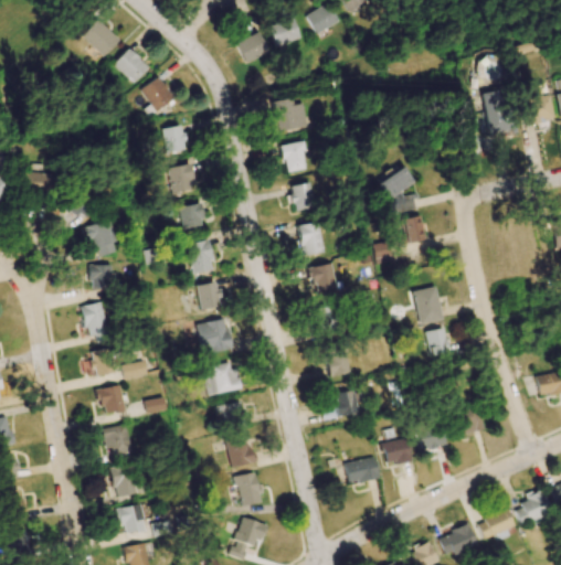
[(368,0),(341,0),(350,12),(368,0)]
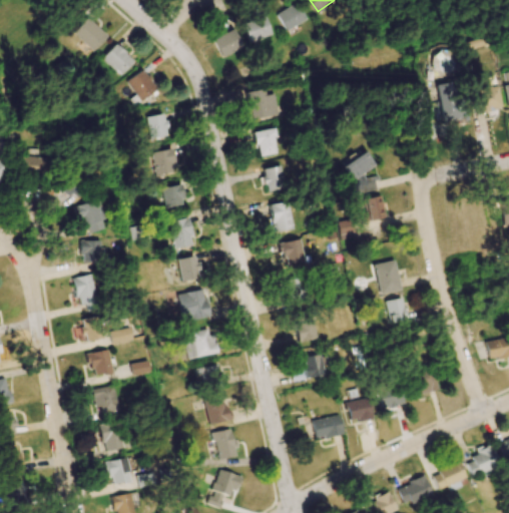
[(289,31),(309,18),(298,2),(279,14),(289,31)]
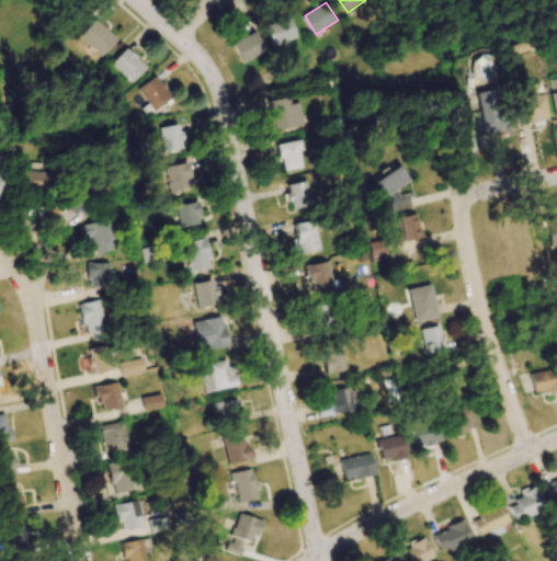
[(299,37),(293,16),(268,24),(274,46),(299,37)]
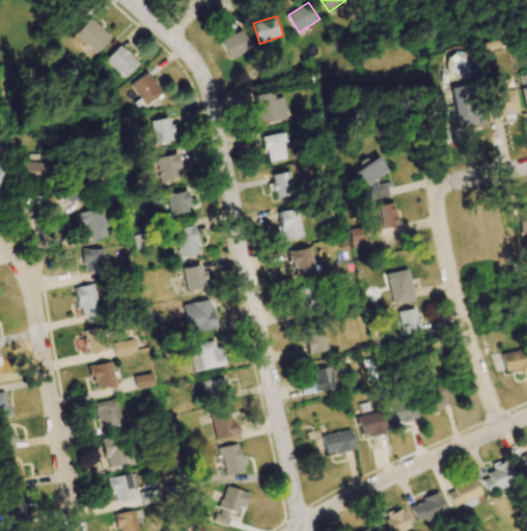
[(78,33),(98,53),(113,37),(92,18),(78,33)]
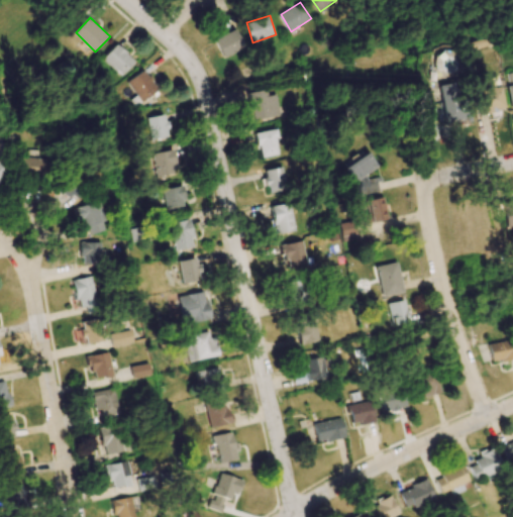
[(245,47),(238,29),(217,38),(224,57),(245,47)]
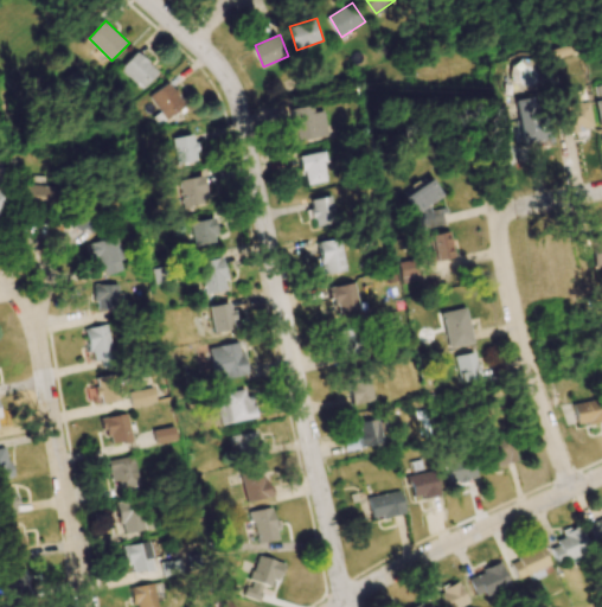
[(123,69),(146,89),(161,71),(139,51),(123,69)]
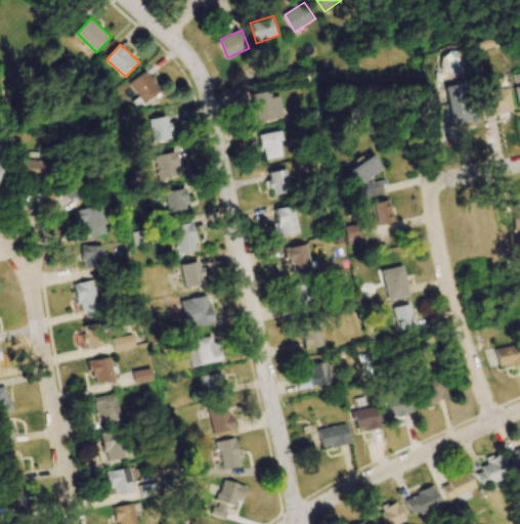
[(131,83),(147,103),(163,91),(147,71),(131,83)]
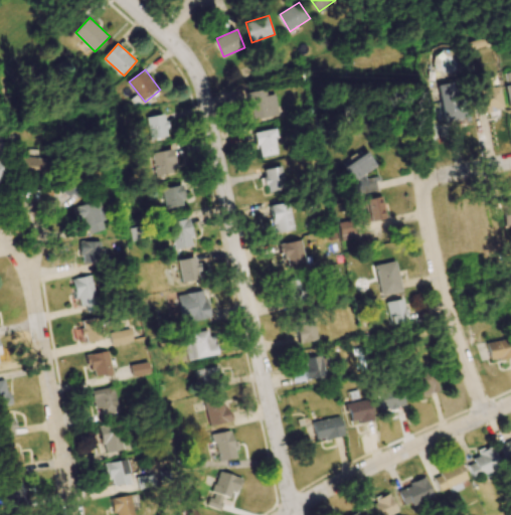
[(440,84),(448,125),(471,120),(463,80),(440,84)]
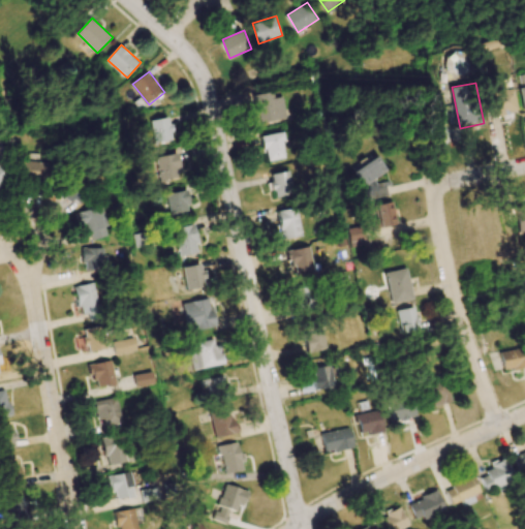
[(518,113),(516,88),(490,91),(493,116),(518,113)]
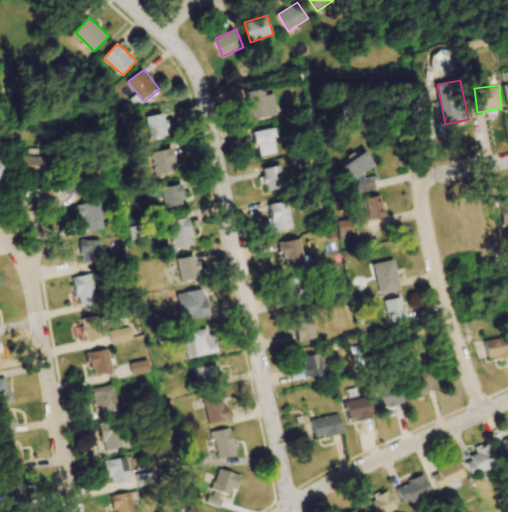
[(267,95),(267,89),(248,91),(252,118),(279,115),(276,94),(267,95)]
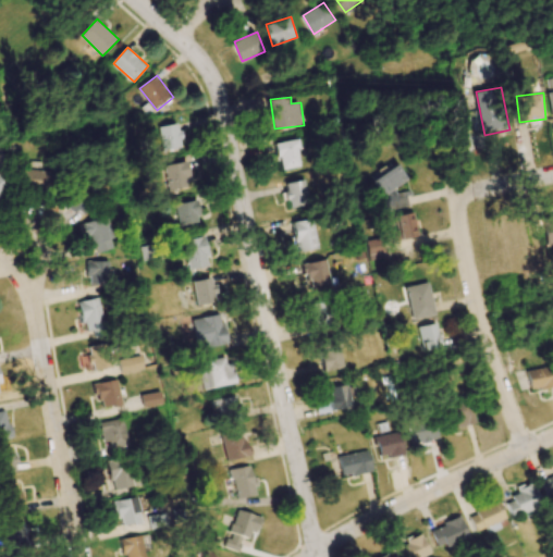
[(185,148),(181,123),(161,126),(166,151),(185,148)]
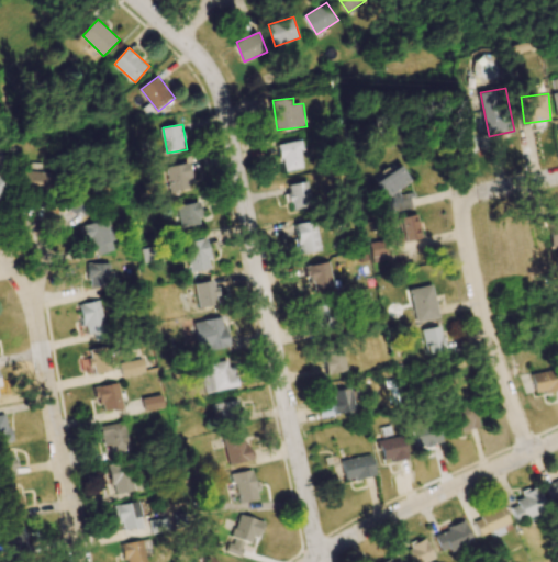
[(281,144),(287,171),(308,167),(302,139),(281,144)]
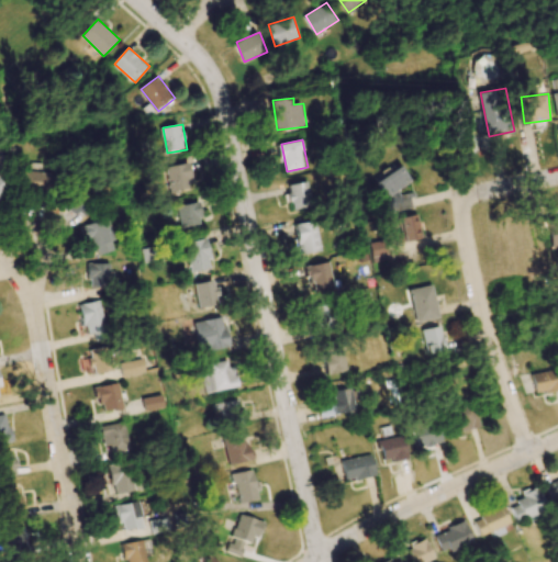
[(196,188),(189,163),(168,168),(174,193),(196,188)]
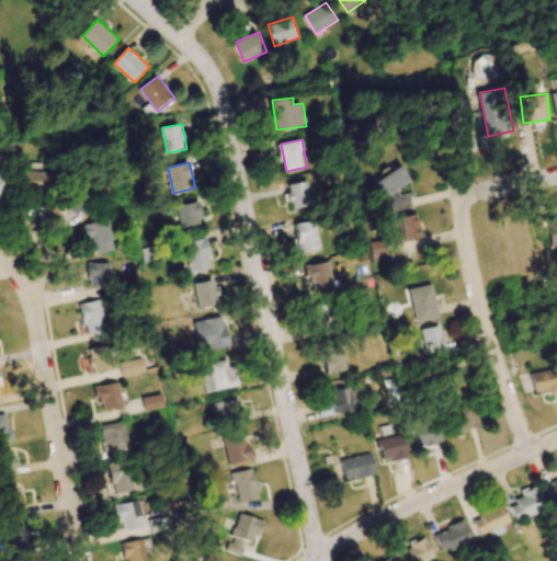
[(413,203),(409,196),(405,198),(399,190),(412,181),(404,165),(374,183),(394,215),(413,203)]
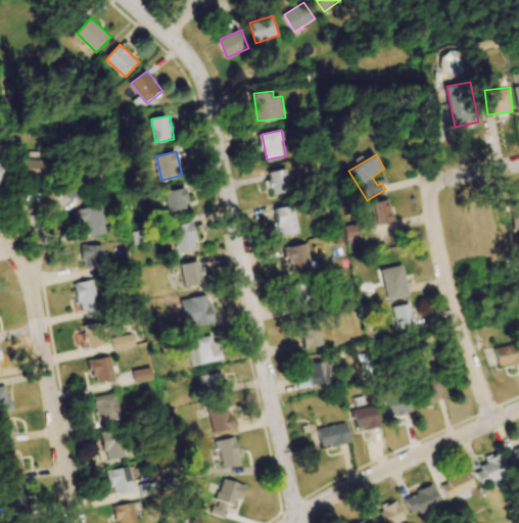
[(26,178),(43,179),(44,160),(28,159),(26,178)]
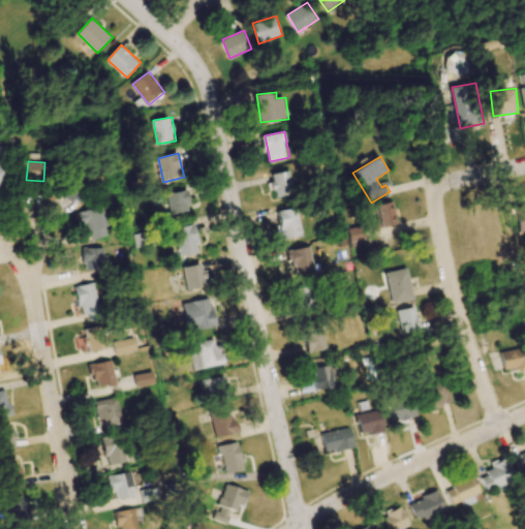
[(0,187),(9,182),(0,165),(0,187)]
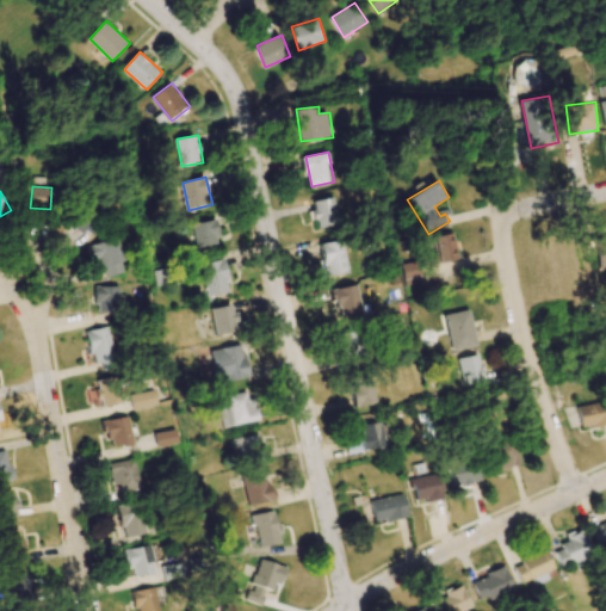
[(342,223),(336,197),(315,202),(321,228),(342,223)]
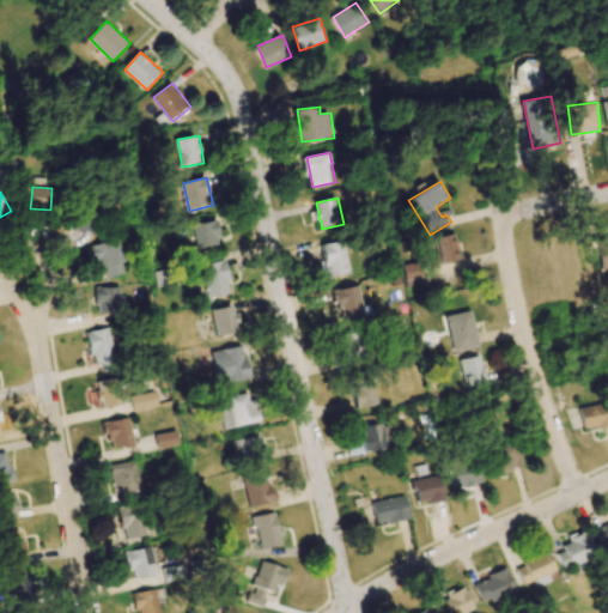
[(104,219),(84,206),(71,228),(91,241),(104,219)]
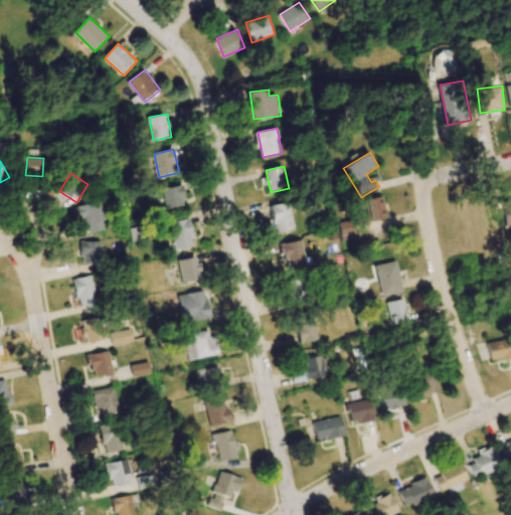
[(168,208),(186,206),(184,185),(165,187),(168,208)]
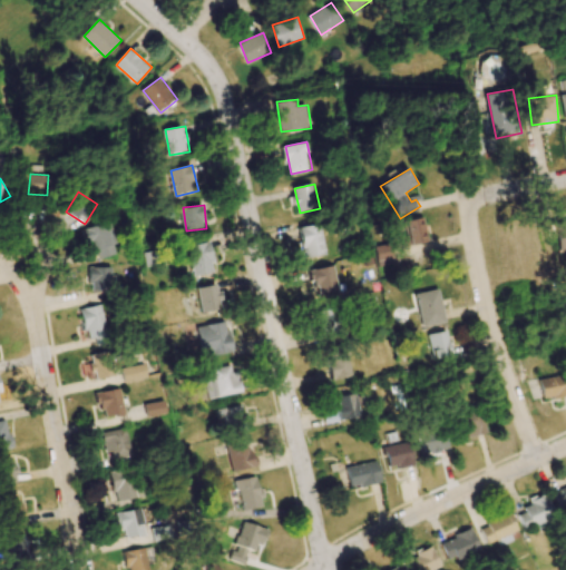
[(411,245),(430,242),(426,217),(407,220),(411,245)]
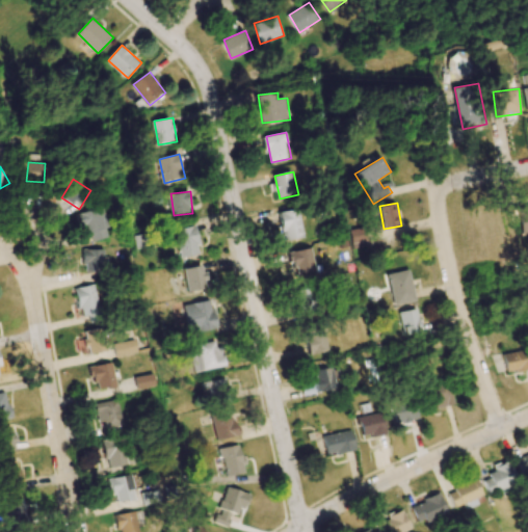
[(93,235),(95,241),(110,237),(101,207),(78,213),(84,237),(93,235)]
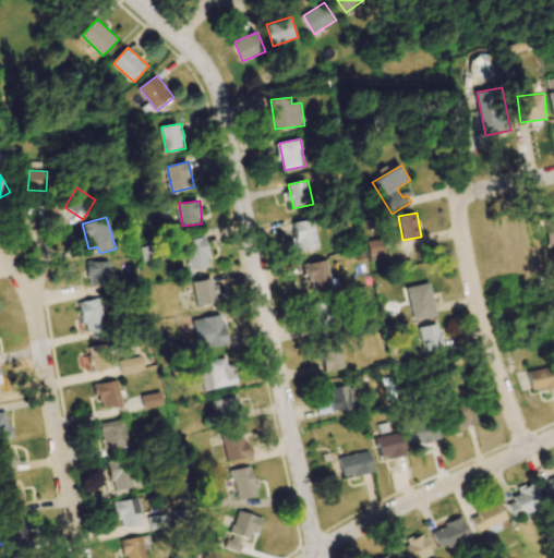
[(553,217),(543,219),(549,245),(553,244),(553,217)]
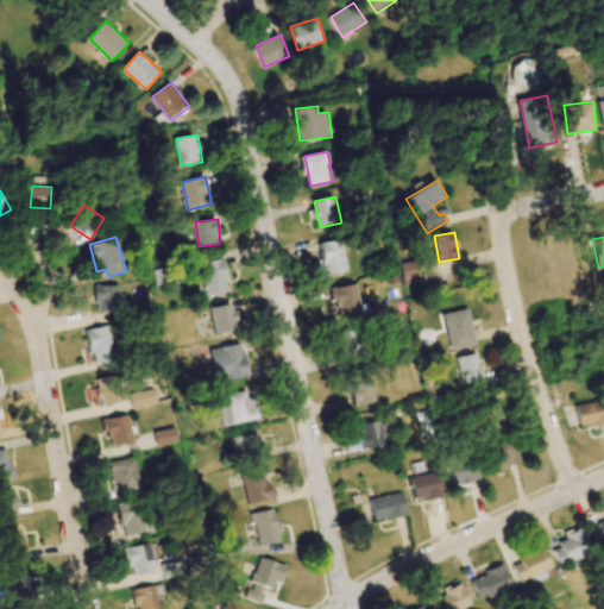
[(322,242),(327,275),(350,272),(346,239),(322,242)]
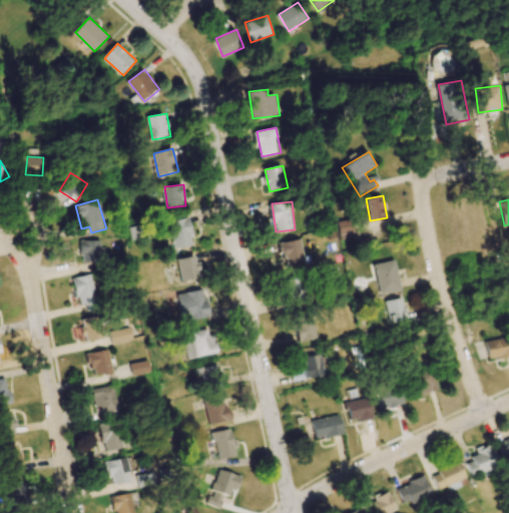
[(195,245),(188,217),(170,221),(176,249),(195,245)]
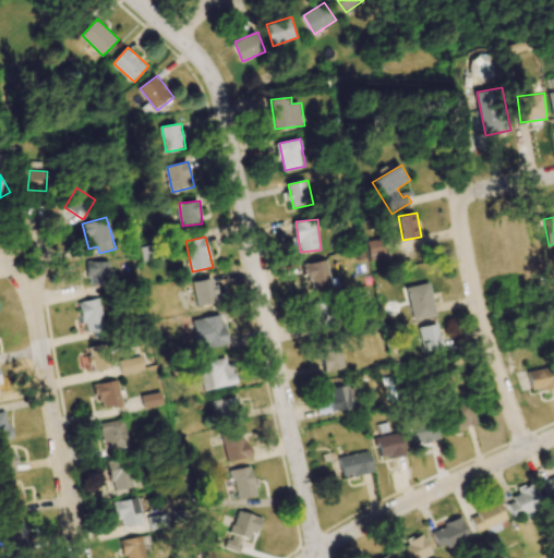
[(310,292),(334,288),(328,259),(304,264),(310,292)]
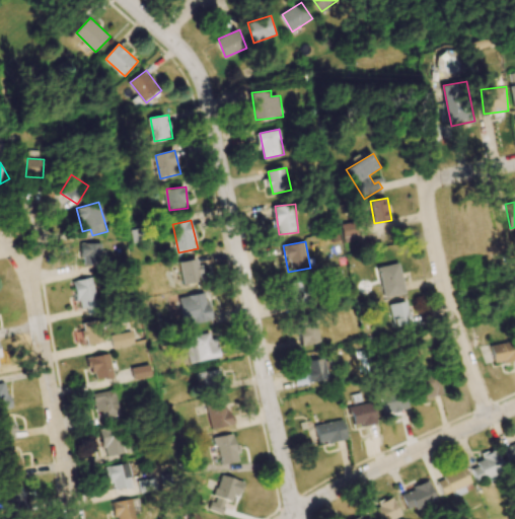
[(84,264),(103,264),(102,242),(83,243),(84,264)]
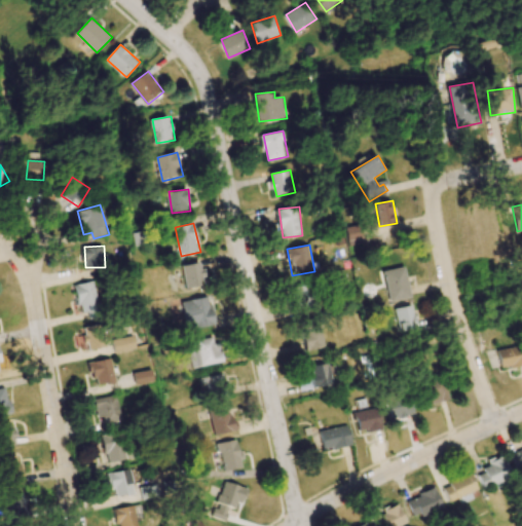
[(187,288),(206,285),(202,263),(184,265),(187,288)]
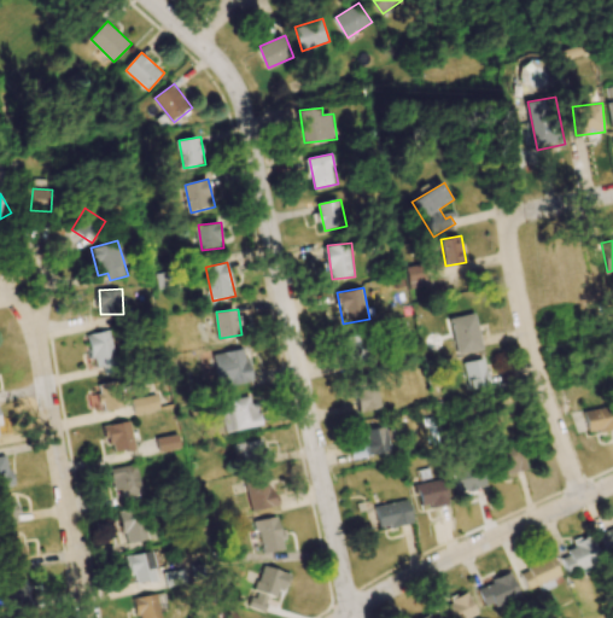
[(451,319),(460,355),(485,348),(476,313),(451,319)]
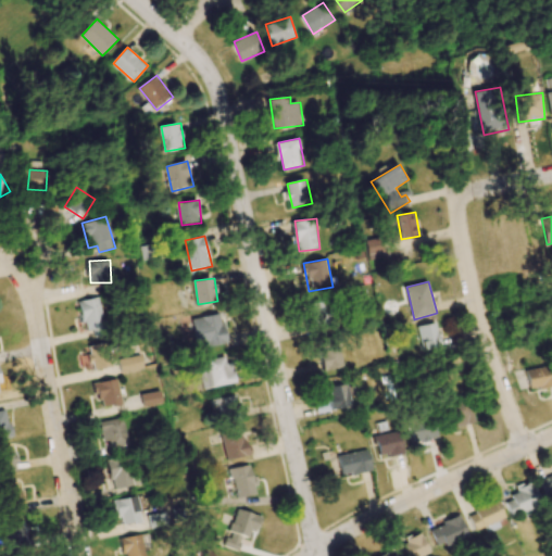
[(82,300),(86,330),(105,328),(102,298),(82,300)]
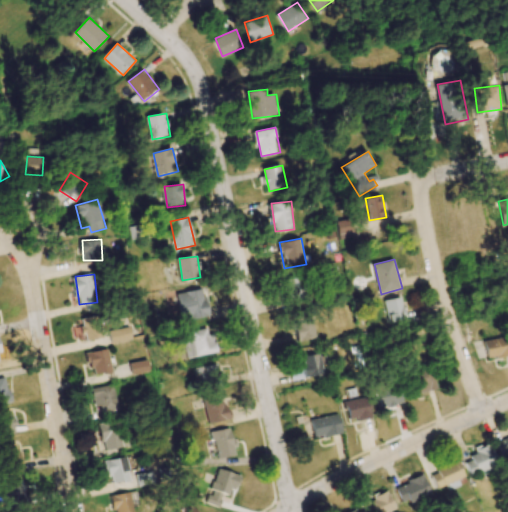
[(289,296),(305,297),(306,276),(290,275),(289,296)]
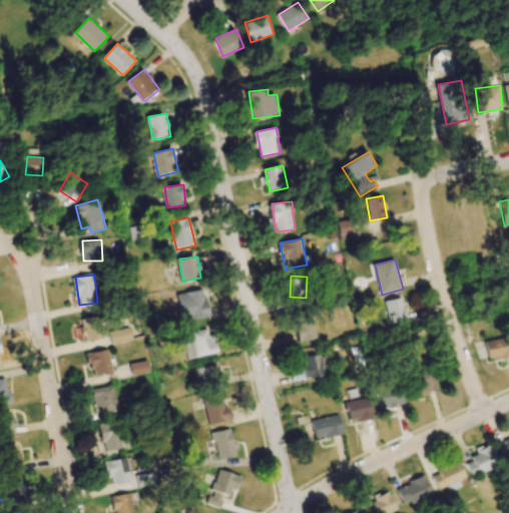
[(210,316),(204,289),(178,295),(185,322),(210,316)]
